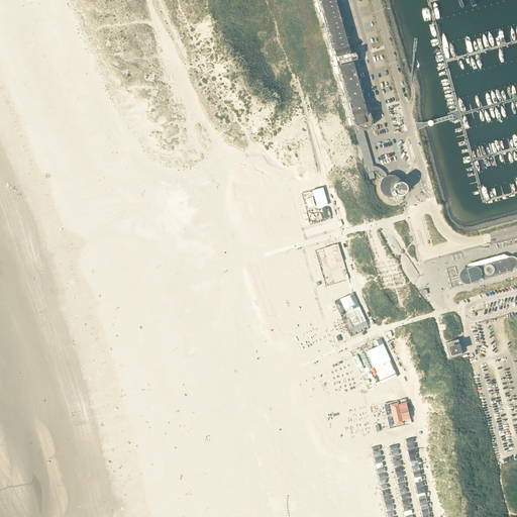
[(370,112),(369,112),(364,113),(349,63),(348,63),(348,61),(356,59),(359,59),(359,56),(358,53),(357,50),(354,53),(354,52),(346,55),(346,53),(346,52),(331,0),(317,0),(333,56),(333,57),(334,56),(337,66),(336,66),(336,67),(353,124),(353,126),(357,125),(357,126),(358,127),(359,128),(360,129),(362,129),(363,129),(364,129),(365,129),(366,129),(367,129),(368,128),(369,128),(369,127),(370,127),(370,126),(371,126),(371,125),(372,124),(372,123),(372,122),(372,121),(372,120),(372,119),(370,112)]
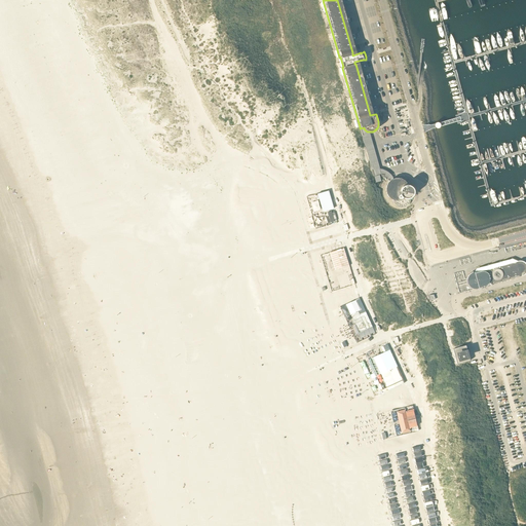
[(364,128),(364,127),(360,128),(373,176),(380,174),(379,170),(369,132),(368,132),(367,132),(366,130),(365,129),(364,128)]
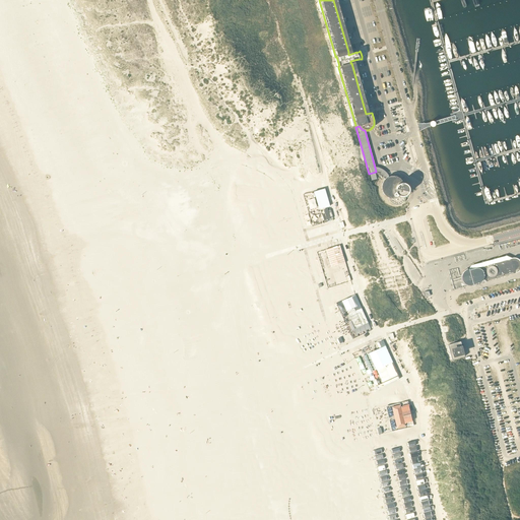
[(378,172),(382,176),(385,179),(384,180),(383,181),(383,182),(382,183),(382,184),(382,185),(382,186),(382,187),(382,188),(382,189),(382,190),(382,191),(383,192),(383,193),(384,193),(384,194),(385,195),(386,195),(387,196),(388,197),(388,198),(388,199),(388,200),(389,200),(389,201),(390,202),(390,203),(391,203),(392,204),(393,205),(394,205),(395,205),(396,205),(397,205),(398,205),(399,205),(400,205),(401,204),(402,204),(402,203),(403,202),(404,201),(405,200),(405,199),(405,198),(405,195),(406,194),(407,193),(408,193),(408,192),(408,191),(409,190),(409,189),(409,188),(409,187),(408,187),(408,186),(408,185),(407,185),(407,184),(406,183),(405,183),(404,182),(402,182),(402,181),(401,180),(401,179),(400,179),(399,178),(398,177),(397,177),(396,176),(395,176),(394,176),(393,176),(391,176),(390,176),(389,176),(388,177),(386,173),(384,171),(381,169),(378,168),(375,168),(376,172),(378,172)]
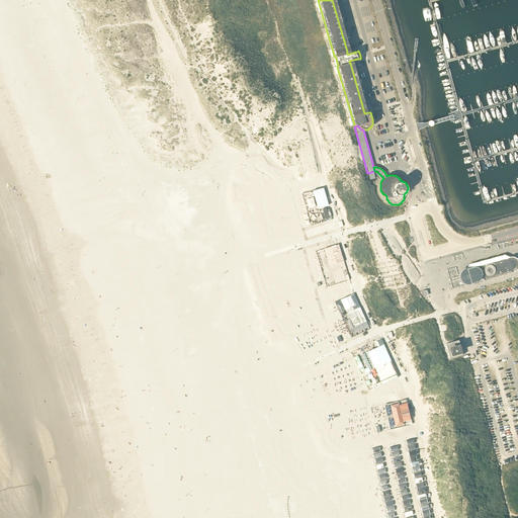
[(323,188),(313,191),(318,208),(328,205),(323,188)]
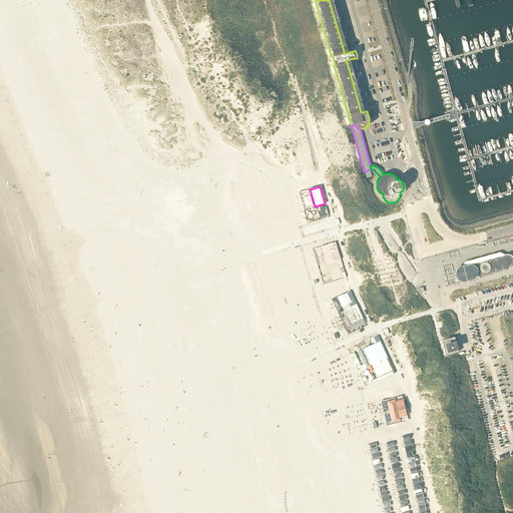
[(327,208),(326,207),(323,208),(323,206),(319,207),(320,211),(318,212),(320,217),(326,216),(325,214),(328,213),(327,208)]
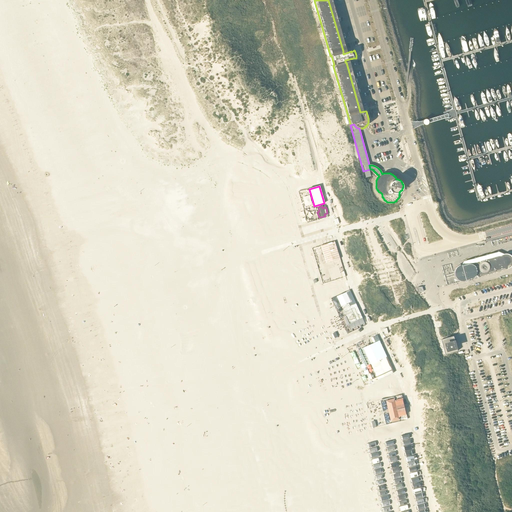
[(339,259),(334,242),(320,246),(326,263),(339,259)]
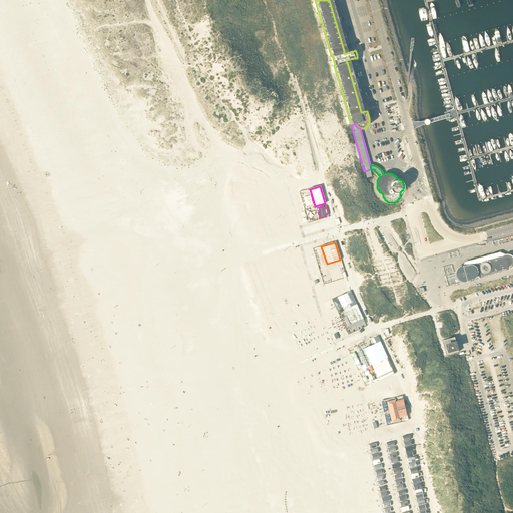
[(505,271),(508,270),(509,270),(510,269),(511,269),(512,268),(512,267),(512,266),(512,258),(512,259),(512,258),(512,257),(511,257),(510,255),(509,255),(508,254),(507,254),(506,254),(505,254),(501,255),(505,271)]
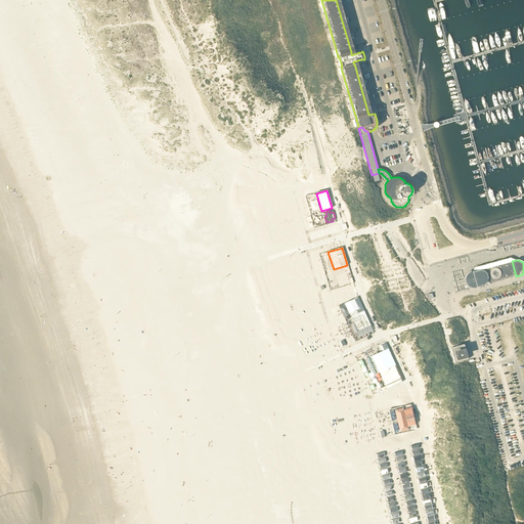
[(516,276),(512,261),(507,263),(511,277),(516,276)]
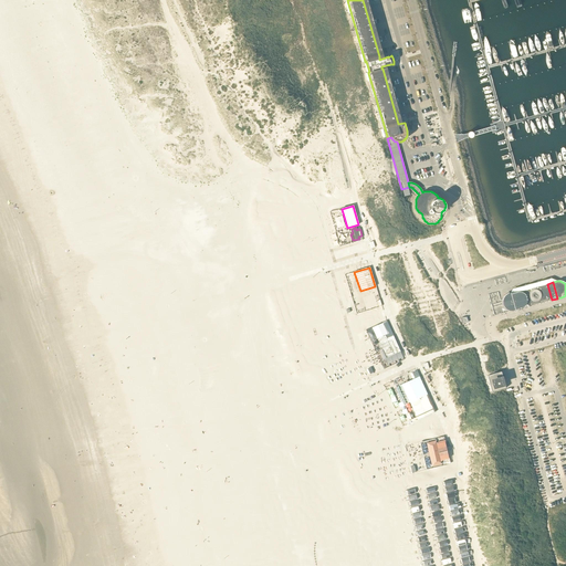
[(552,300),(547,284),(538,286),(524,290),(528,306),(552,300)]
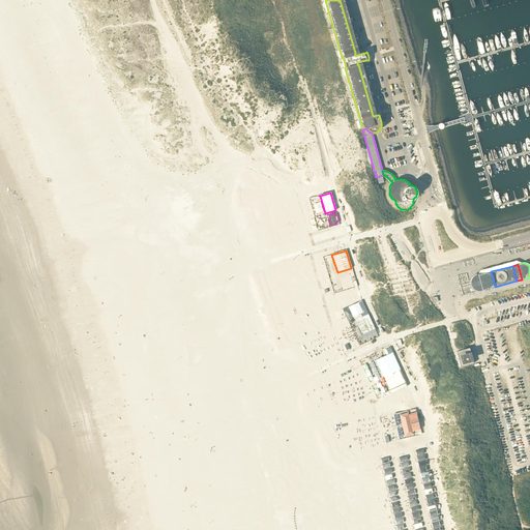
[(491,271),(476,275),(475,276),(474,276),(473,277),(472,278),(471,280),(471,281),(471,282),(471,283),(471,284),(471,285),(471,286),(471,287),(472,287),(472,288),(472,289),(473,289),(474,290),(475,290),(475,291),(476,291),(477,291),(478,291),(479,291),(480,291),(495,287),(491,271)]
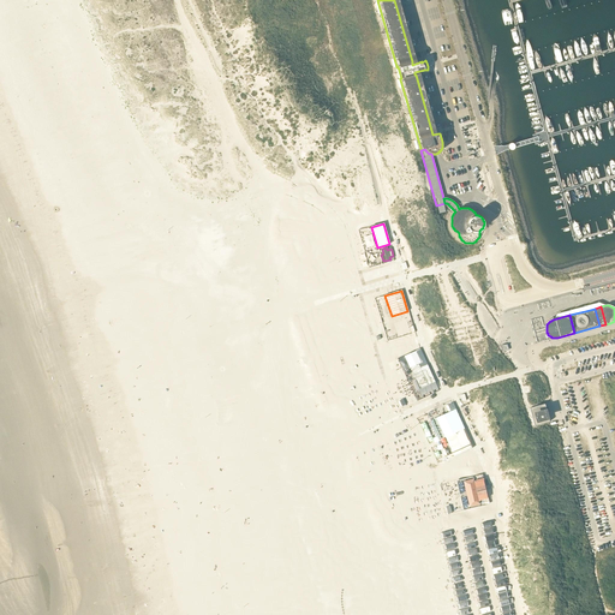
[(419,352),(416,354),(422,368),(427,365),(425,362),(422,356),(421,356),(419,352)]
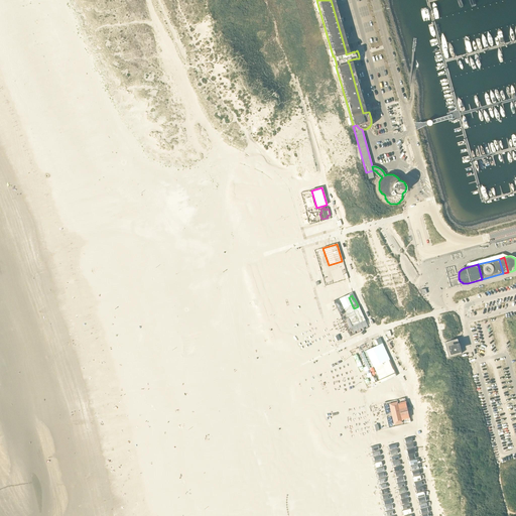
[(348,317),(349,318),(351,326),(353,327),(356,325),(357,326),(360,325),(359,324),(365,320),(358,306),(354,308),(352,308),(351,305),(345,308),(345,310),(345,312),(345,314),(346,317),(348,317)]
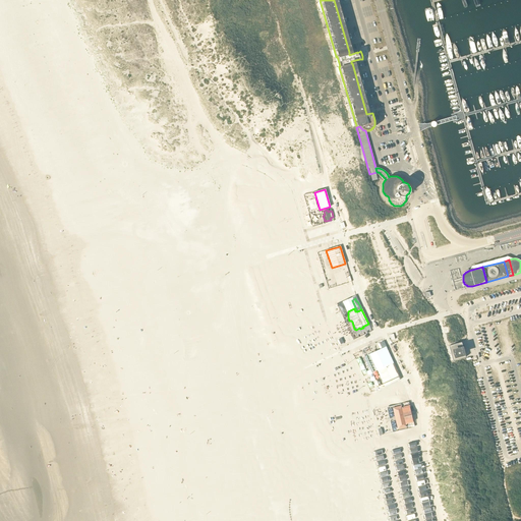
[(384,348),(381,349),(369,354),(384,384),(379,387),(380,389),(401,380),(392,360),(384,342),(382,343),(384,348)]
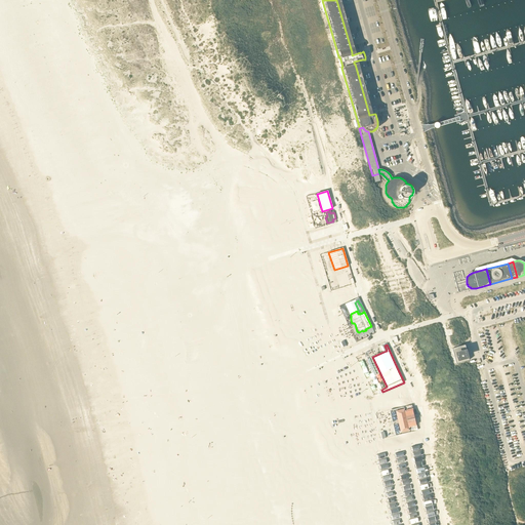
[(456,364),(469,361),(465,346),(452,349),(456,364)]
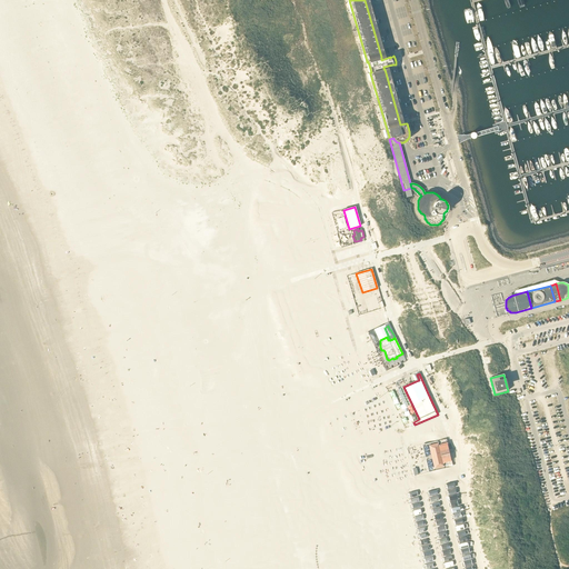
[(438,447),(437,445),(429,446),(431,456),(430,456),(431,459),(432,458),(435,468),(442,466),(442,463),(450,461),(446,445),(438,447)]
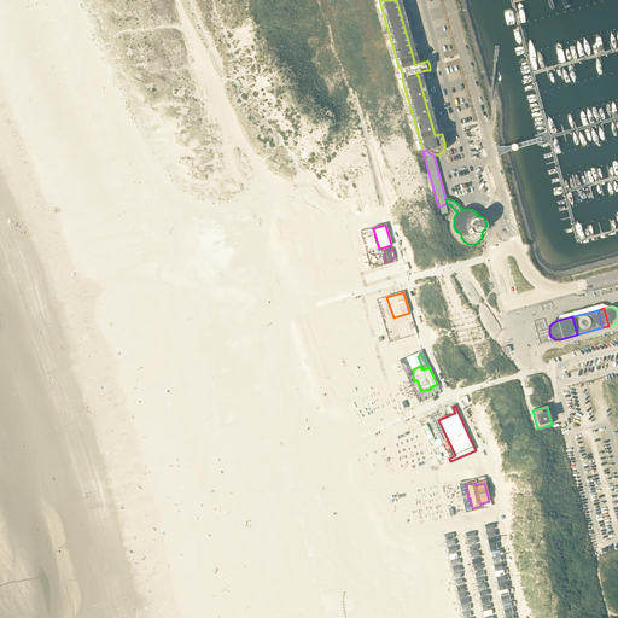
[(462,577),(453,534),(444,536),(453,579),(462,577)]
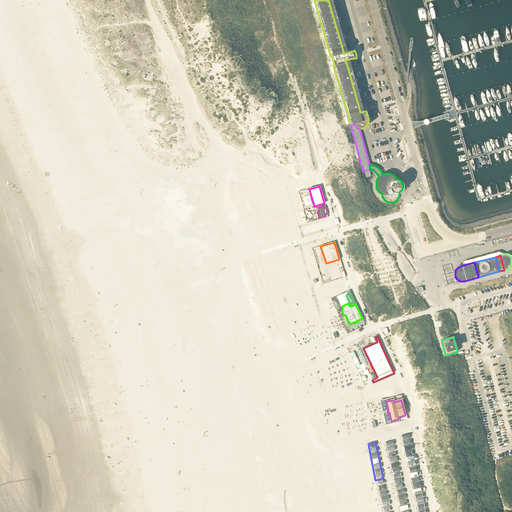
[(409,474),(417,511),(422,511),(420,502),(423,501),(418,477),(417,477),(416,473),(409,474)]
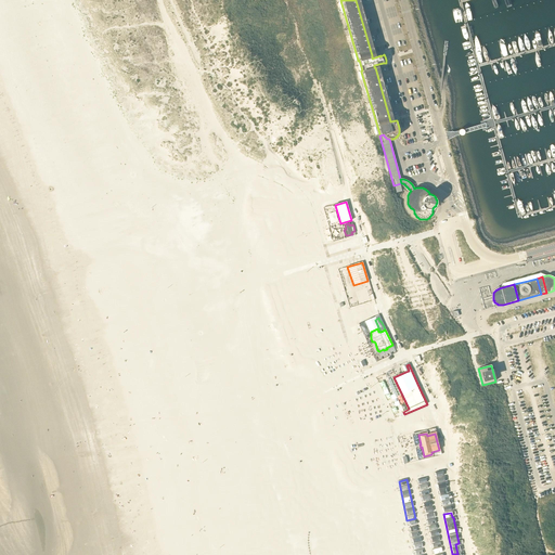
[(409,528),(415,554),(423,554),(416,527),(409,528)]
